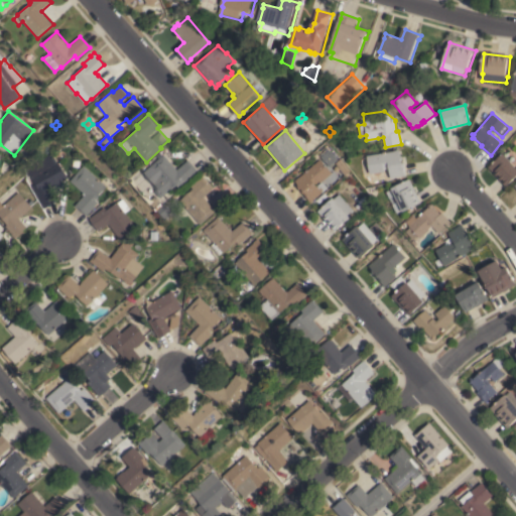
[(320,156),(329,149),(337,159),(329,166),(320,156)]
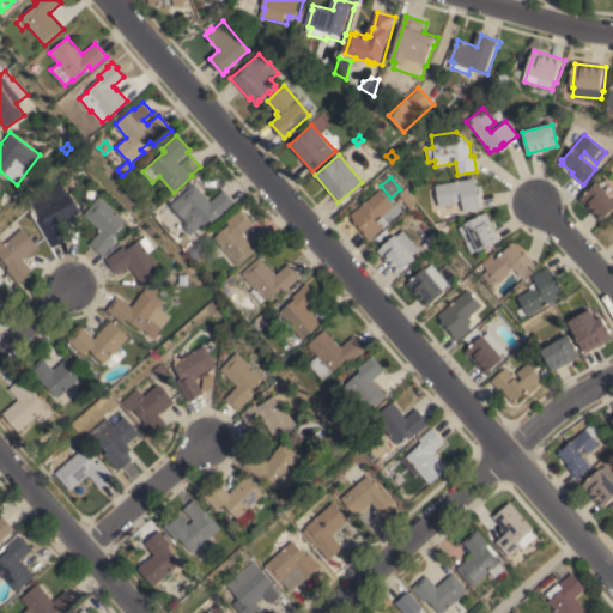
[(467,180),(467,178),(473,177),(474,184),(477,183),(478,190),(475,190),(477,193),(479,192),(483,208),(463,212),(461,200),(456,200),(456,202),(438,206),(435,184),(467,180)]
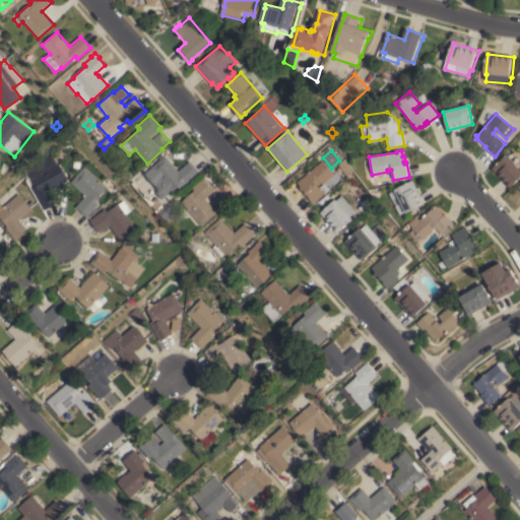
[(519,168),(519,177),(510,187),(492,168),(506,153),(519,168)]
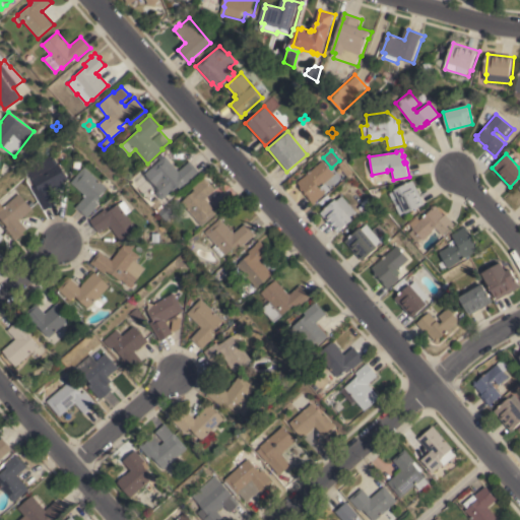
[(179,171),(190,160),(200,172),(184,186),(181,183),(166,196),(167,196),(163,199),(156,192),(157,190),(143,174),(165,155),(179,171)]
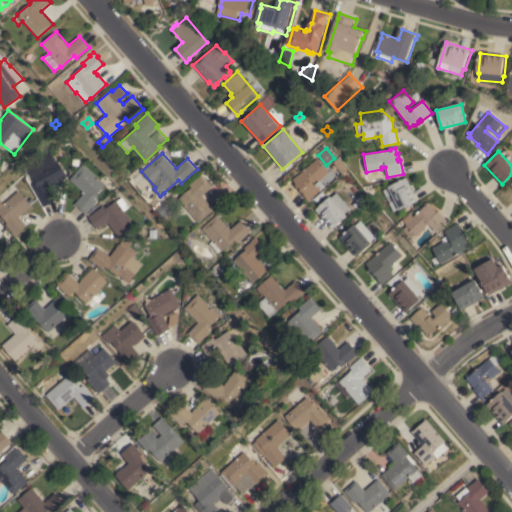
[(310,198),(307,201),(299,190),(300,189),(299,187),(297,188),(295,185),(295,183),(292,179),(296,175),(296,176),(317,158),(329,171),(319,179),(324,185),(319,190),(310,198)]
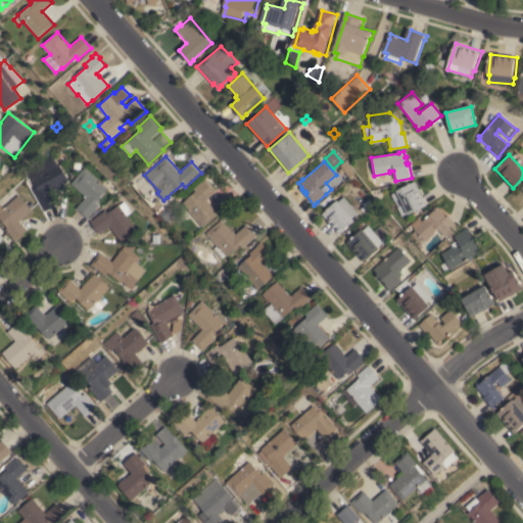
[(57,162),(67,180),(50,190),(57,203),(44,210),(32,189),(36,187),(31,178),(57,162)]
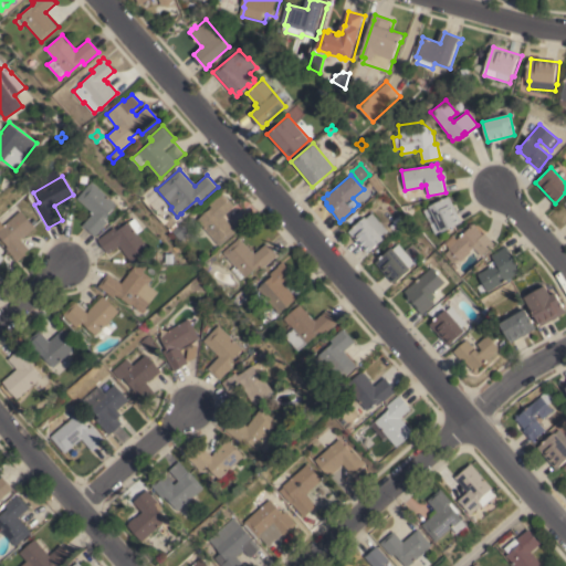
[(38,179),(42,185),(31,191),(27,186),(38,179)]
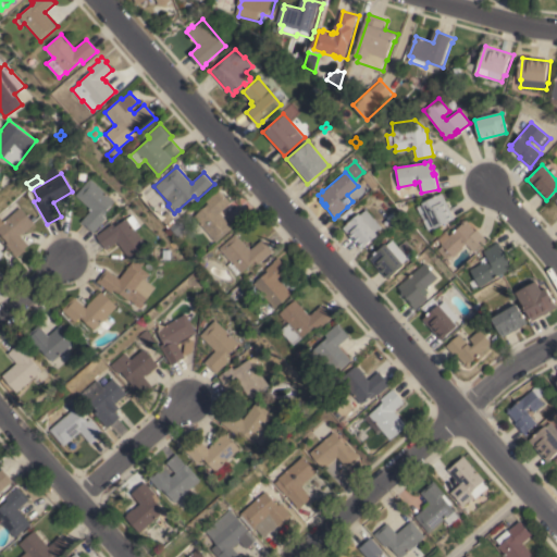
[(114,201),(104,211),(106,212),(102,215),(106,218),(94,232),(81,221),(90,211),(88,209),(89,208),(75,195),(89,178),(114,201)]
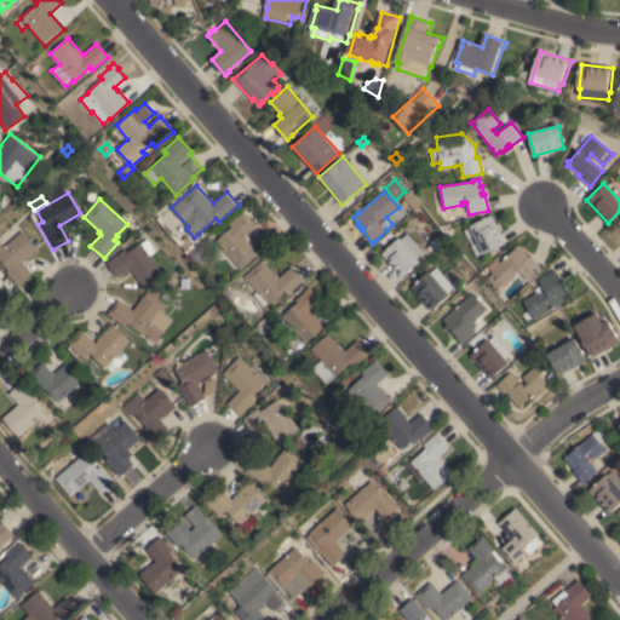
[(259,253),(241,269),(216,241),(230,228),(231,227),(229,223),(244,211),(257,225),(245,236),(259,253)]
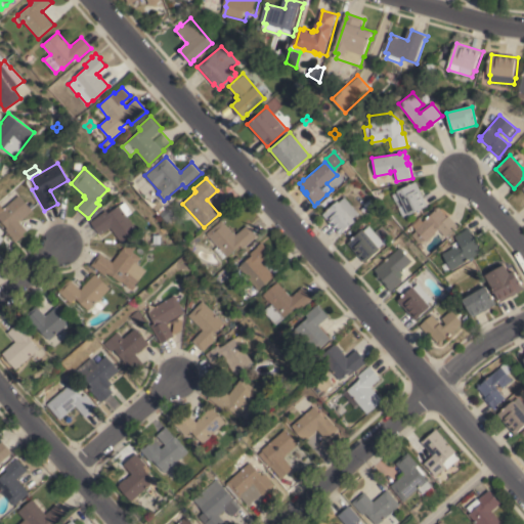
[(397,192),(417,182),(430,209),(410,218),(409,215),(403,217),(393,195),(398,193),(397,192)]
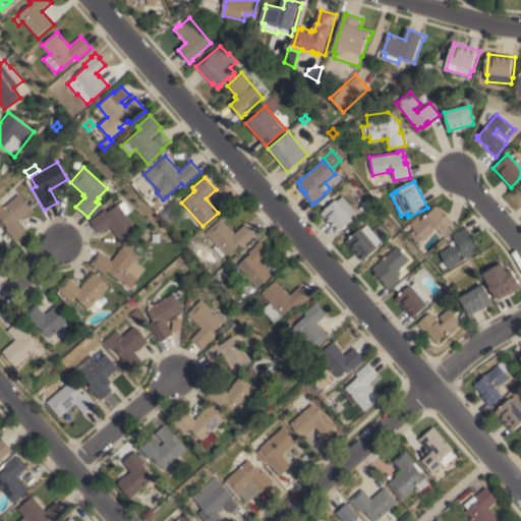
[(18,193),(32,209),(21,218),(21,217),(18,220),(26,229),(19,235),(19,236),(15,240),(11,236),(12,235),(5,228),(7,226),(0,218),(0,204),(3,207),(18,193)]
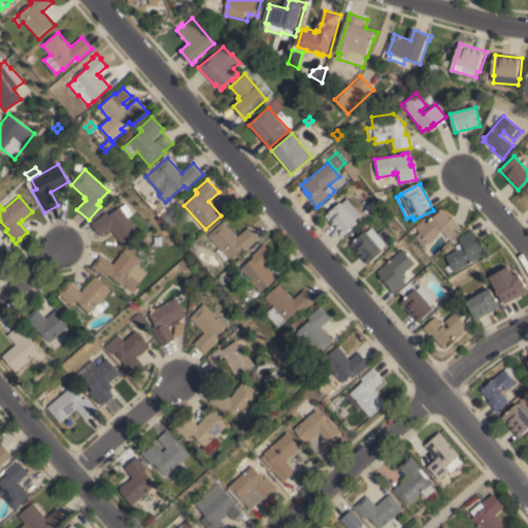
[(324,216),(339,201),(341,203),(347,198),(361,215),(355,220),(358,222),(342,236),(324,216)]
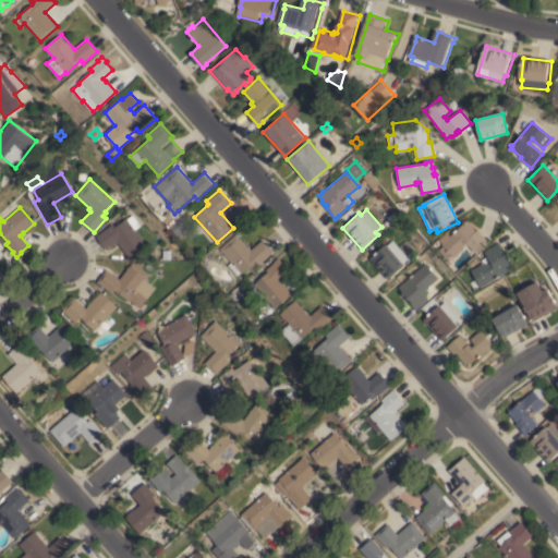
[(112,223),(114,227),(126,218),(126,219),(132,215),(140,226),(134,230),(145,244),(129,257),(117,242),(107,250),(96,235),(112,223)]
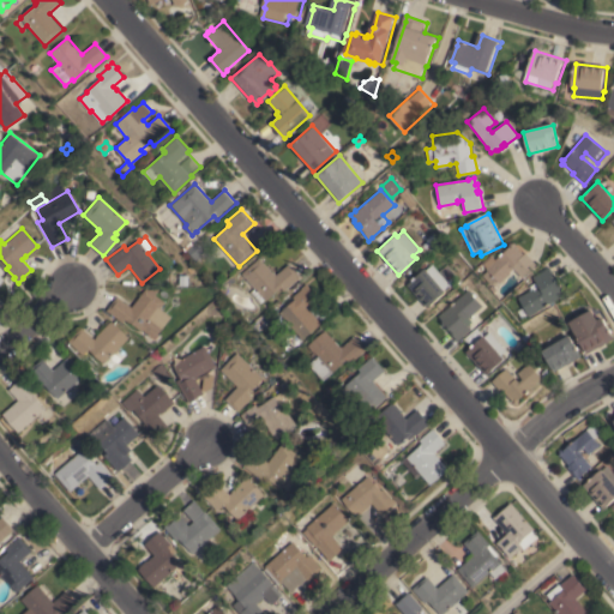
[(193,245),(187,250),(179,241),(186,236),(193,245)]
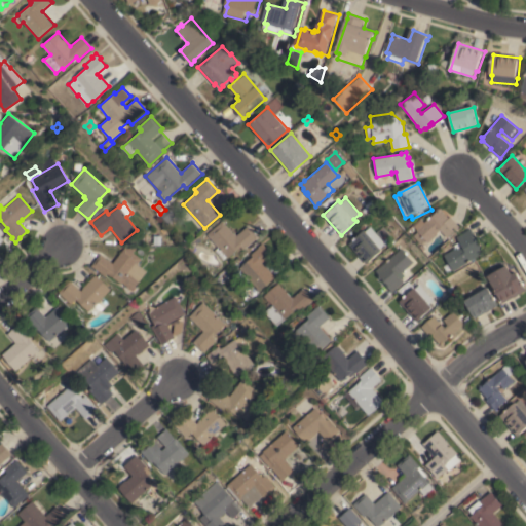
[(425,221),(424,220),(427,217),(428,219),(436,212),(436,208),(442,208),(442,210),(449,217),(450,216),(459,226),(447,237),(440,230),(437,233),(438,233),(428,242),(425,239),(421,243),(413,235),(418,231),(416,229),(425,221)]
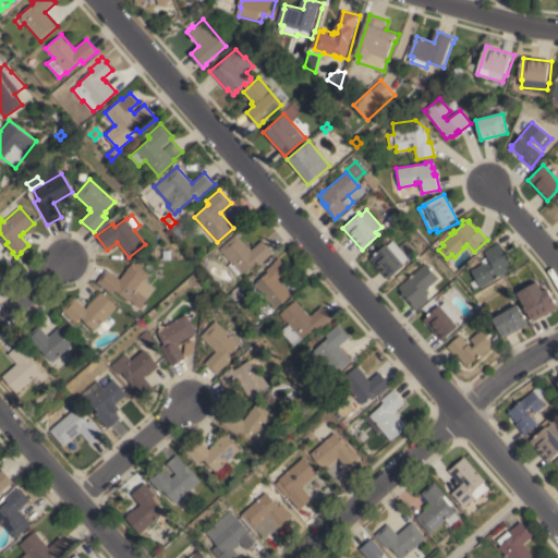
[(247,247),(249,246),(252,250),(263,240),(274,252),(258,264),(256,262),(254,264),(253,263),(242,274),(241,271),(237,276),(228,265),(232,262),(219,247),(235,233),(247,247)]
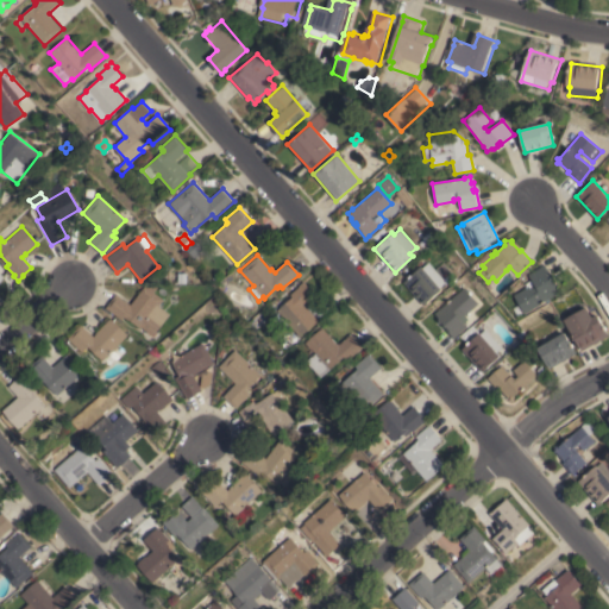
[(403,282),(421,265),(421,267),(428,261),(445,280),(438,286),(441,289),(424,305),(403,282)]
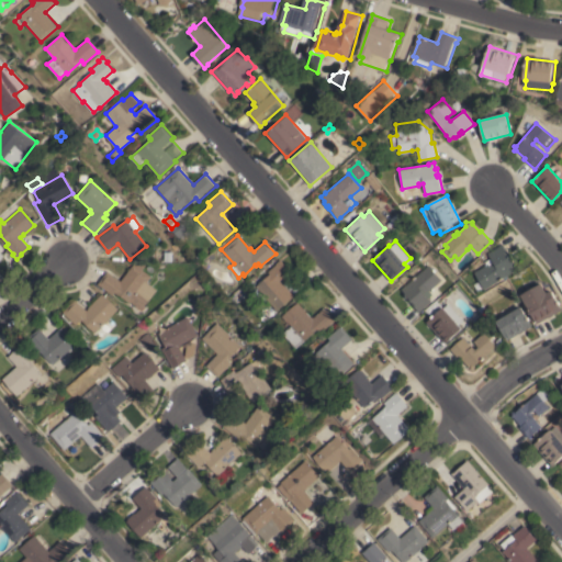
[(485,261),(491,258),(487,254),(503,244),(510,256),(507,258),(509,260),(512,260),(513,263),(513,266),(515,270),(485,289),(484,288),(479,291),(474,283),(480,280),(474,272),(486,265),(485,261)]
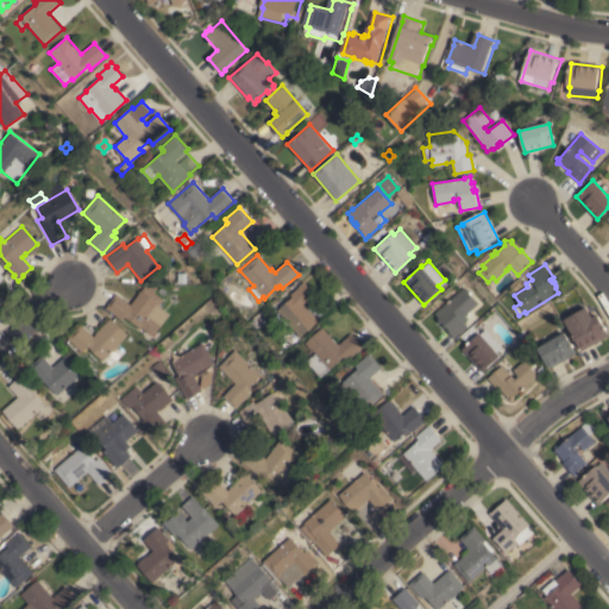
[(319,320),(300,336),(286,319),(287,319),(282,313),(281,313),(277,309),(293,297),(290,294),(300,287),(299,286),(303,281),(309,288),(308,288),(315,296),(305,306),(307,308),(308,308),(319,320)]
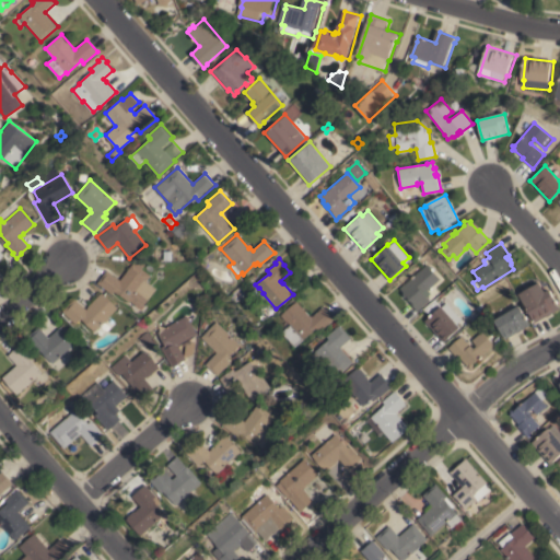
[(120,280),(133,263),(135,264),(144,264),(141,269),(150,275),(146,281),(156,289),(141,308),(131,301),(130,302),(118,293),(118,294),(114,291),(113,294),(97,282),(107,269),(120,280)]
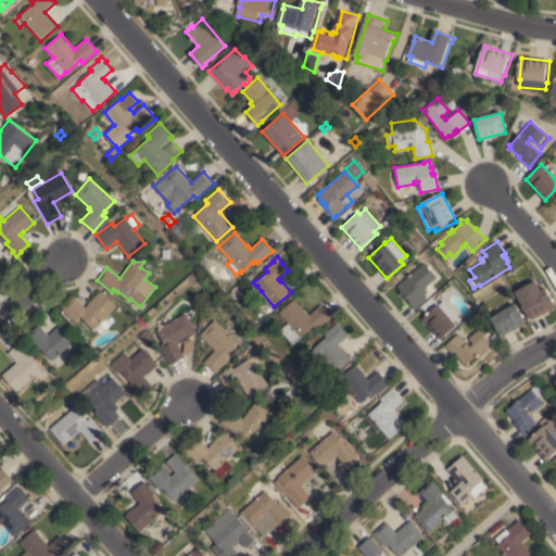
[(424,262),(437,276),(425,288),(427,291),(424,294),(426,298),(414,308),(403,298),(405,295),(403,294),(401,294),(400,292),(400,290),(396,286),(402,281),(424,262)]
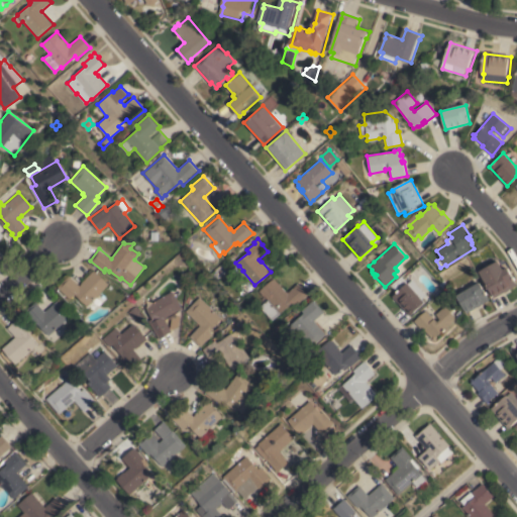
[(502,269),(506,267),(516,285),(493,298),(479,271),(497,261),(502,269)]
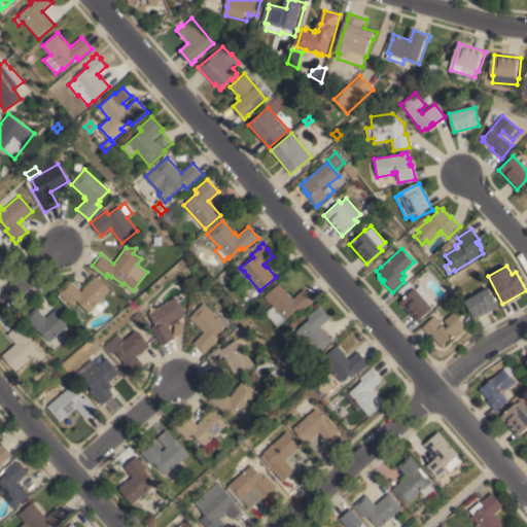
[(90,312),(79,302),(78,302),(76,300),(72,305),(59,292),(70,280),(81,291),(83,289),(82,288),(95,276),(96,277),(96,276),(111,289),(90,312)]
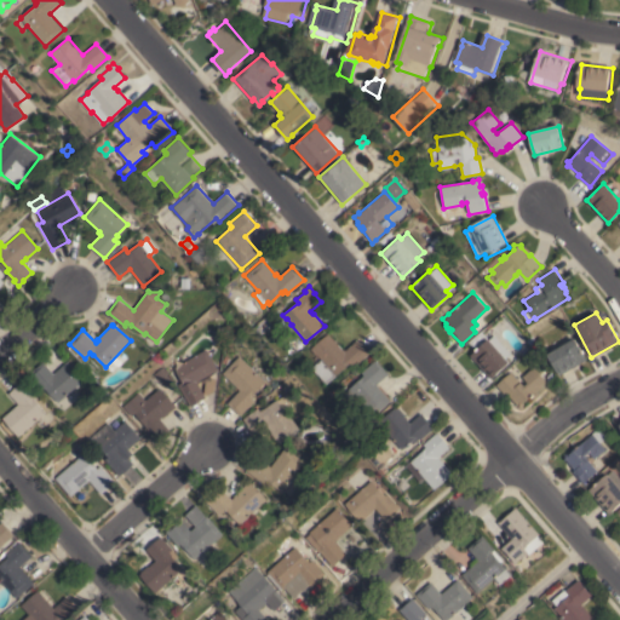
[(357,340),(368,354),(354,367),(350,363),(327,384),(313,367),(319,362),(314,357),(316,355),(311,349),(328,333),(343,350),(344,349),(345,351),(357,340)]
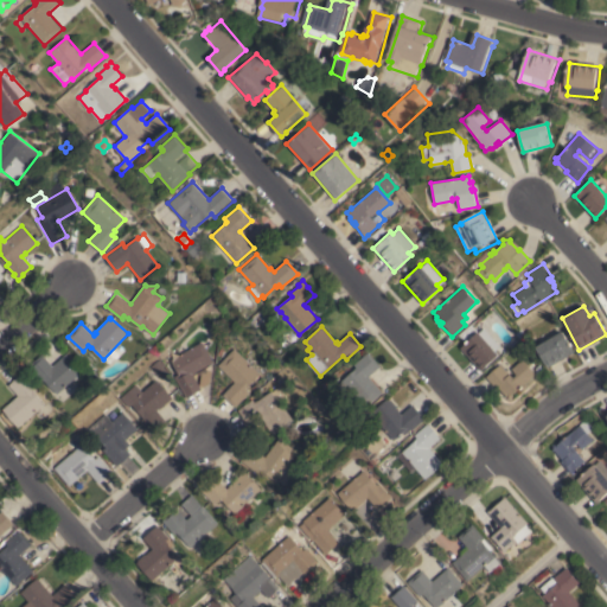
[(480,370),(460,347),(478,331),(479,332),(484,327),(500,346),(494,351),(498,355),(480,370)]
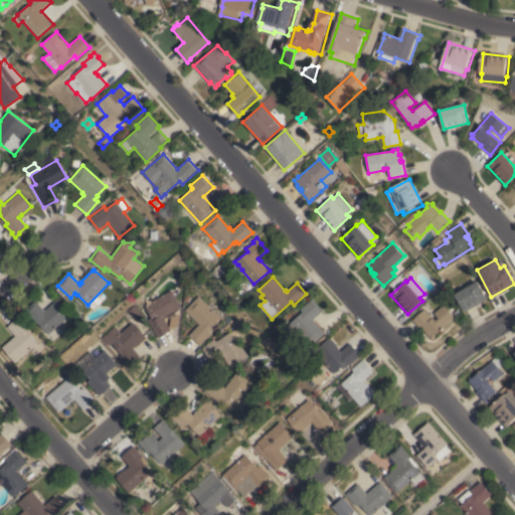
[(487,298),(465,312),(454,294),(477,281),(487,298)]
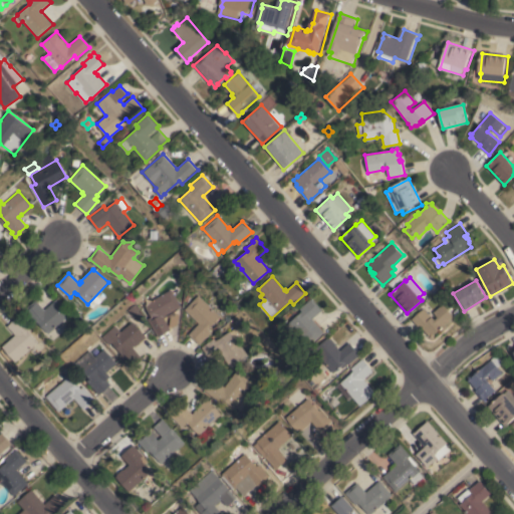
[(171,289),(180,306),(163,316),(170,329),(158,336),(148,318),(151,316),(144,304),(171,289)]
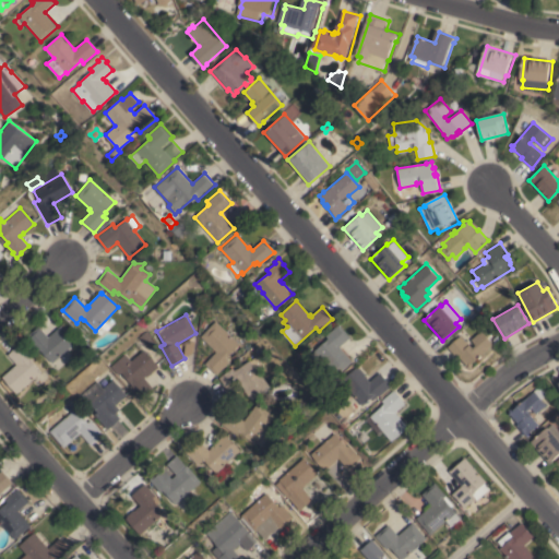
[(239,343),(229,354),(230,354),(227,358),(229,360),(216,375),(205,364),(216,352),(200,336),(211,324),(215,321),(239,343)]
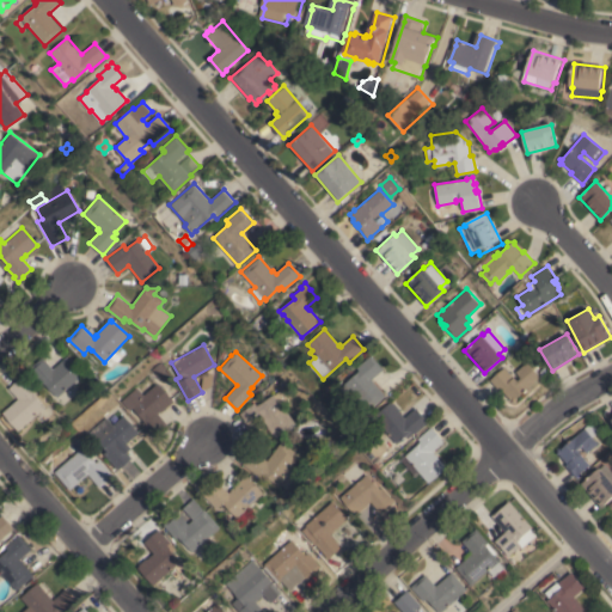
[(69,354),(85,372),(57,397),(46,384),(44,384),(43,381),(41,384),(28,369),(42,357),(53,369),(69,354)]
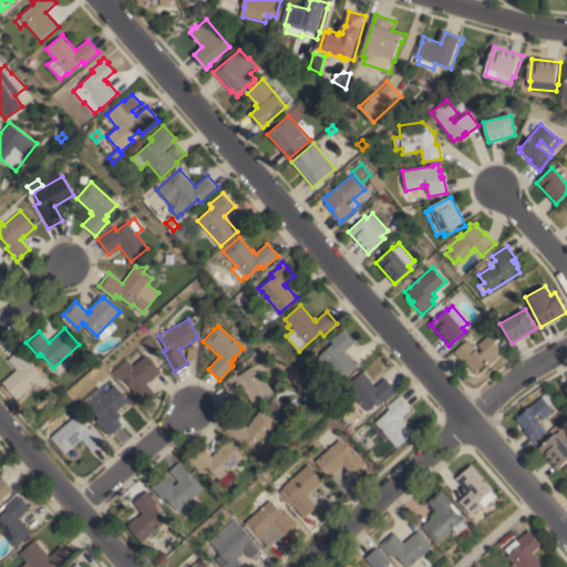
[(344,351),(358,367),(340,381),(319,356),(332,344),(331,344),(332,342),(330,340),(343,328),(356,342),(344,351)]
